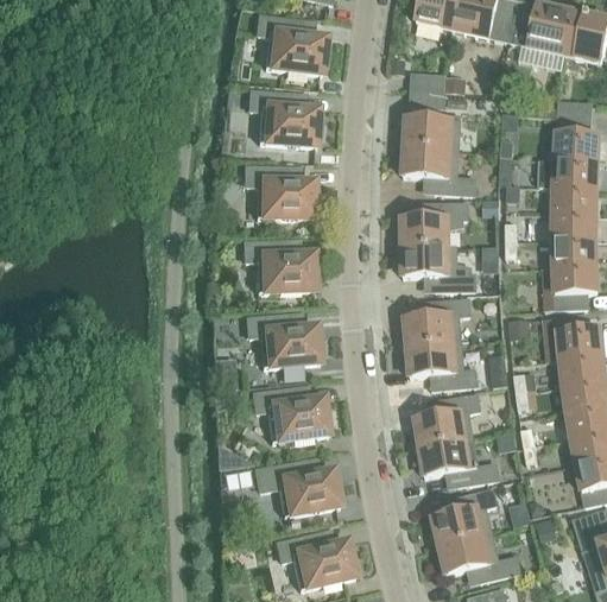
[(454,30),(460,0),(419,0),(415,21),(442,27),(454,30)]
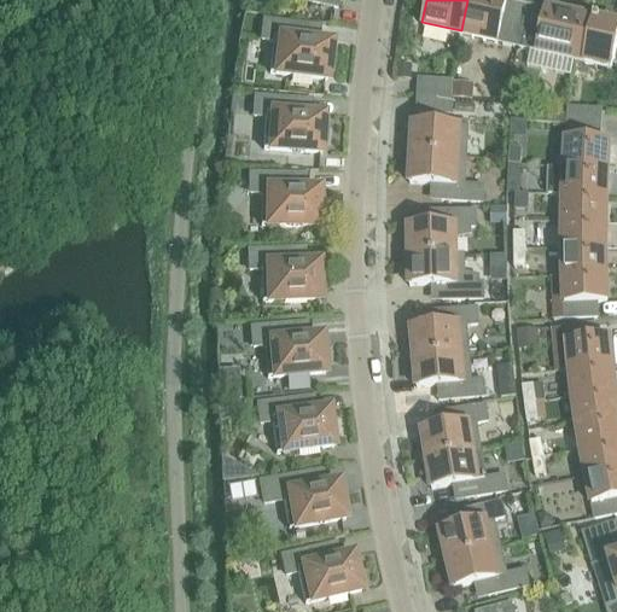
[(467,0),(461,30),(513,42),(523,0),(467,0)]
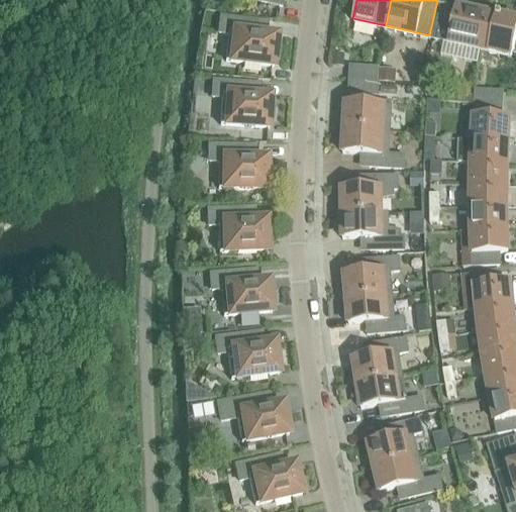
[(479,46),(487,11),(443,1),(434,36),(479,46)]
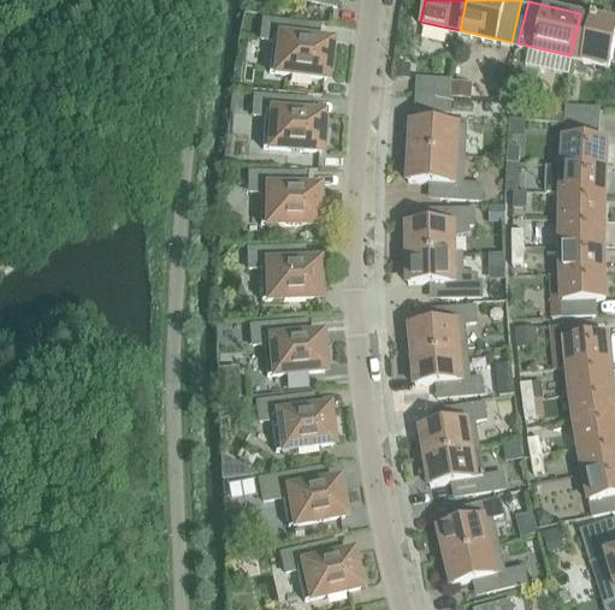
[(580,13),(571,55),(581,58),(581,59),(608,65),(614,35),(614,19),(597,17),(597,16),(592,15),(591,16),(580,13)]
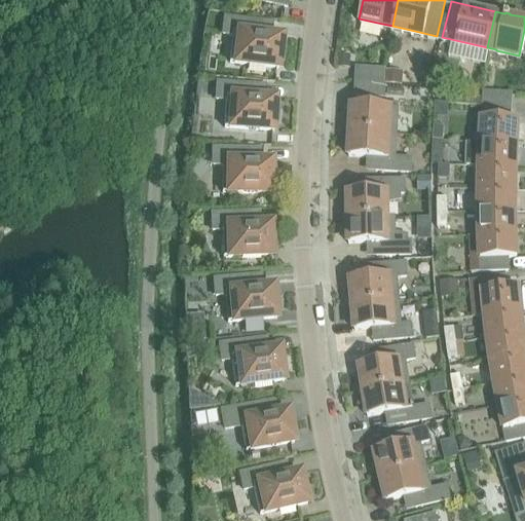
[(263,19),(224,13),(222,30),(231,31),(228,59),(277,64),(278,57),(282,57),(284,41),(280,40),(280,33),(261,31),(263,19)]
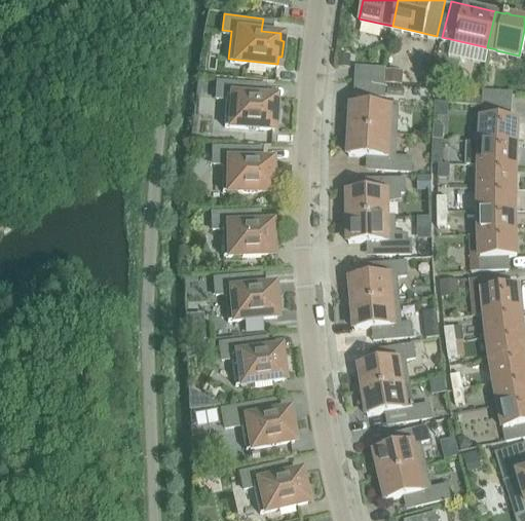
[(339,53),(338,63),(348,64),(348,54),(339,53)]
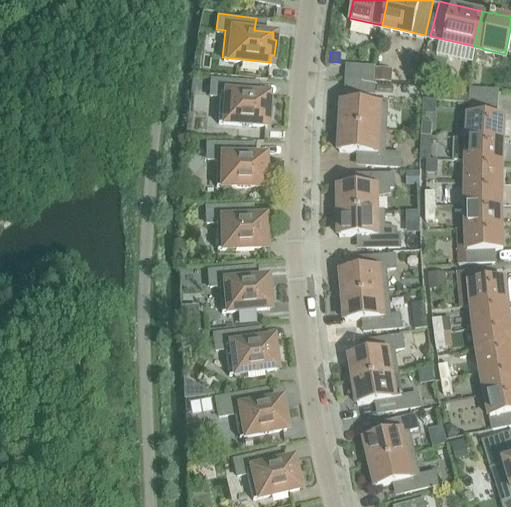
[(346,62),(345,76),(372,78),(373,64),(346,62)]
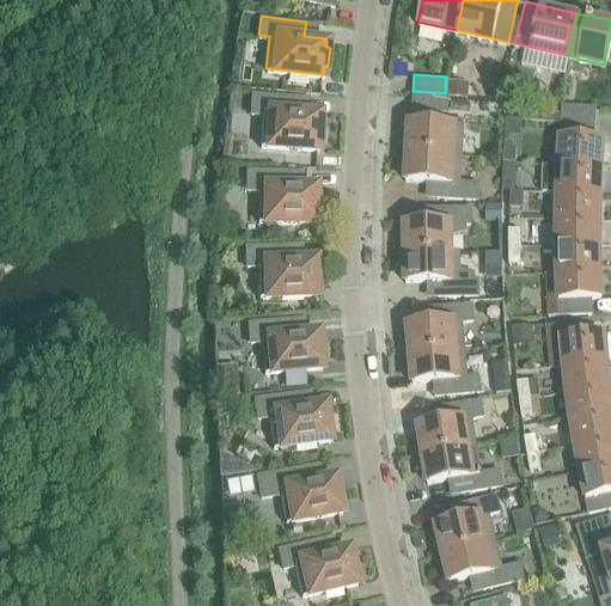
[(447,77),(446,92),(466,93),(468,79),(447,77)]
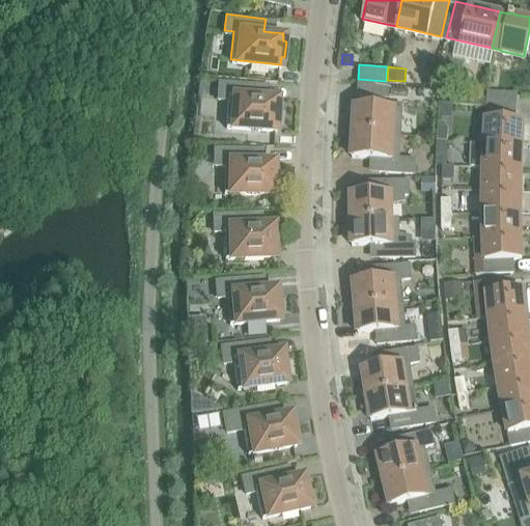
[(386,81),(358,79),(358,92),(387,94),(387,81),(386,81)]
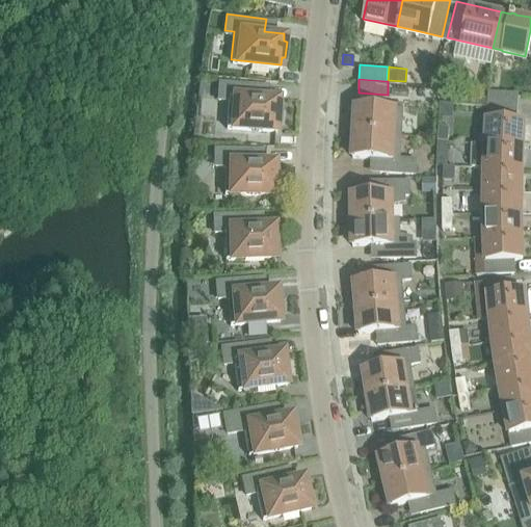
[(258,82),(218,80),(217,96),(228,97),(226,125),(275,128),(275,121),(280,121),(281,104),(276,104),(277,97),(258,95),(258,82)]
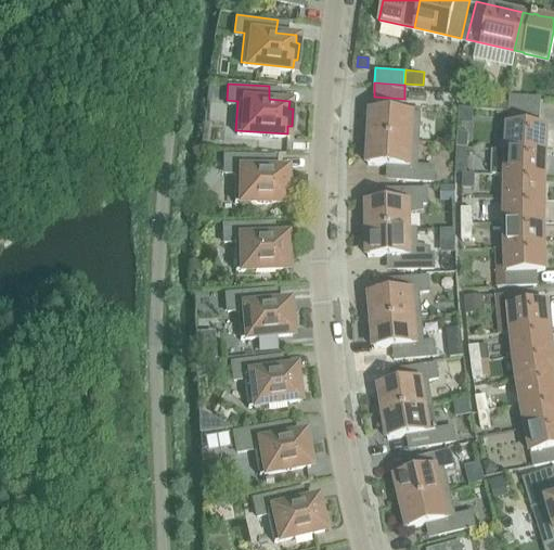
[(409,88),(408,97),(423,98),(423,88),(409,88)]
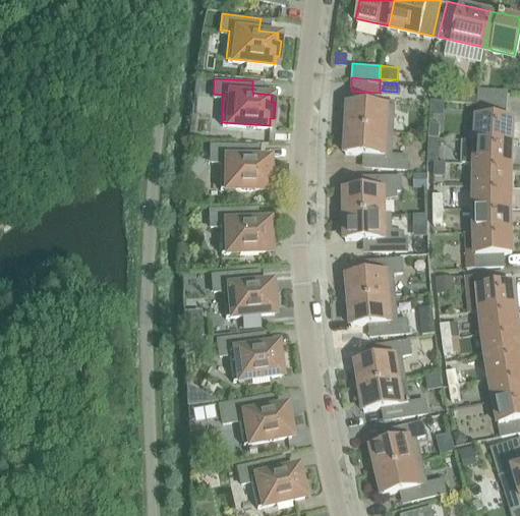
[(478,92),(477,102),(505,104),(506,90),(478,88),(478,92)]
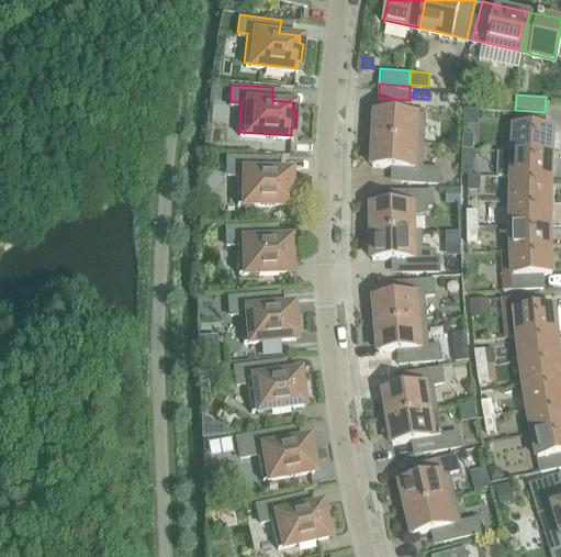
[(489,97),(487,107),(515,110),(516,99),(489,97)]
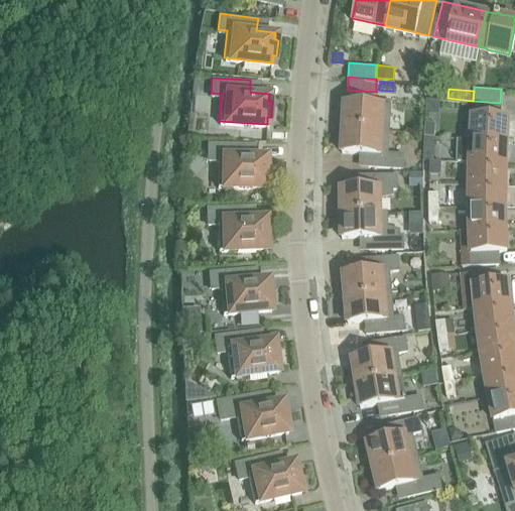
[(340,107),(339,125),(388,128),(389,104),(347,101),(344,101),(344,108),(340,107)]
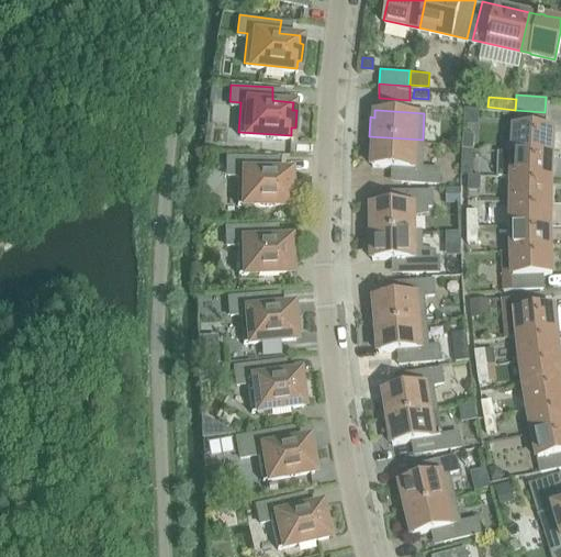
[(515,110),(513,148),(551,151),(553,125),(543,125),(545,112),(515,110)]
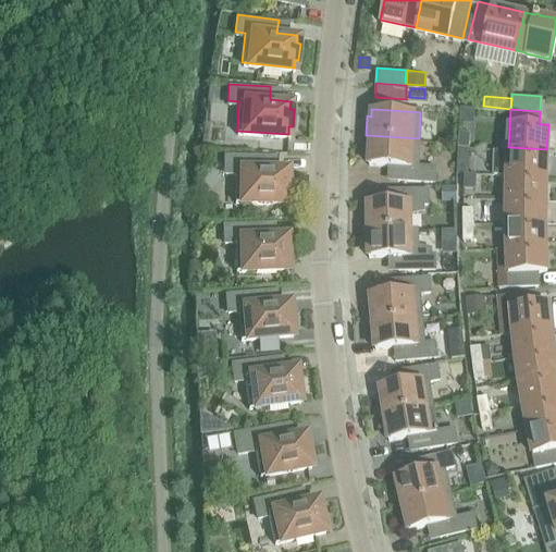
[(458,129),(458,143),(469,144),(470,130),(458,129)]
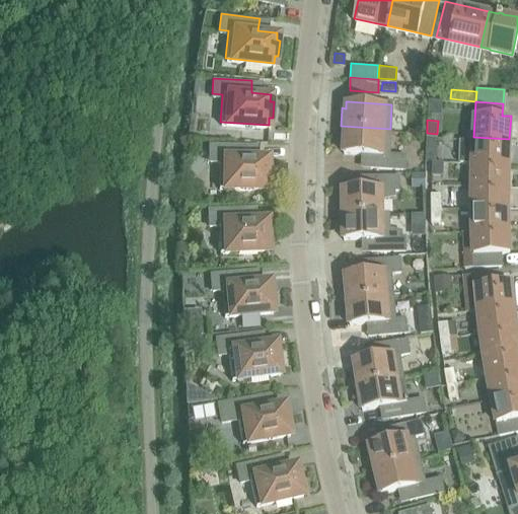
[(388,152),(390,129),(341,126),(340,143),(344,143),(344,150),(346,151),(346,150),(370,151),(369,164),(403,166),(404,153),(388,152)]
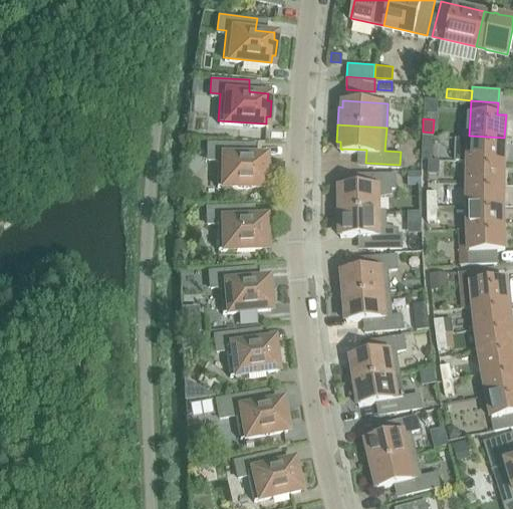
[(456,158),(468,159),(503,160),(504,138),(469,136),(457,136),(456,158)]
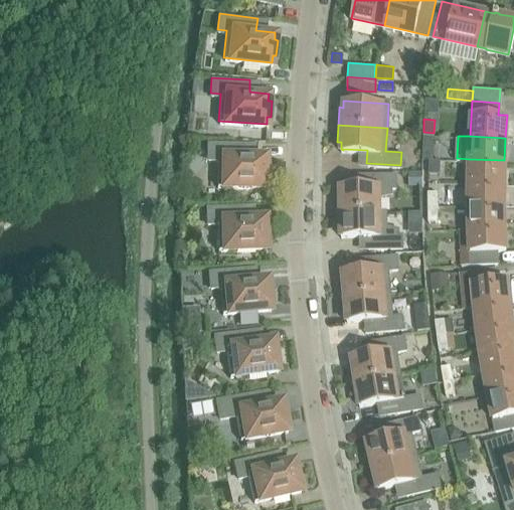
[(245,142),(207,141),(207,157),(217,157),(216,184),(265,185),(265,177),(269,177),(269,162),(265,162),(266,154),(245,154),(245,142)]
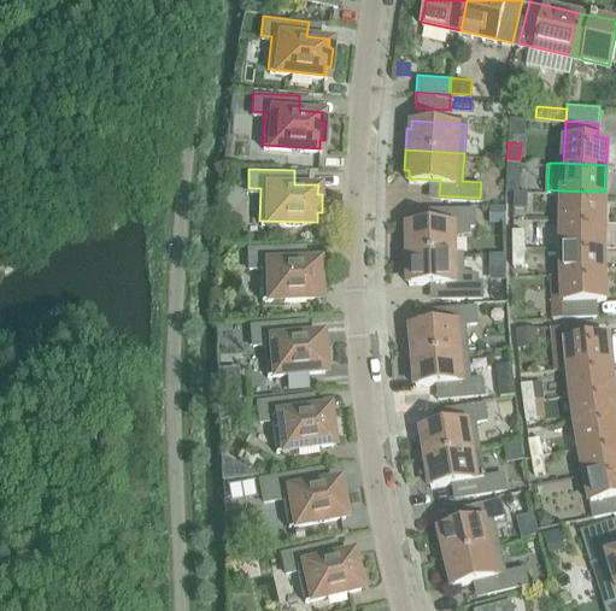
[(514,189),(514,204),(526,204),(526,189),(514,189)]
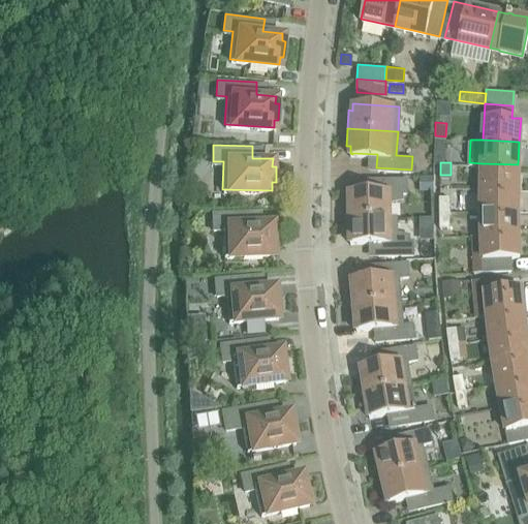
[(482,163),(482,186),(518,186),(518,164),(482,163)]
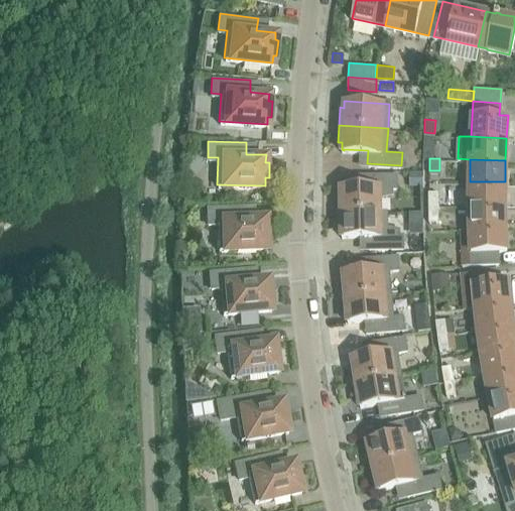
[(421,169),(409,169),(409,182),(421,182),(421,169)]
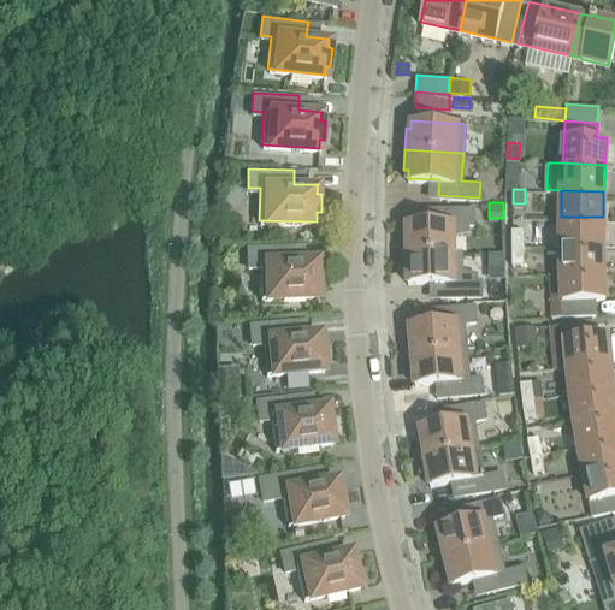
[(403,252),(454,250),(453,232),(467,229),(467,221),(472,221),(472,207),(438,207),(438,221),(409,223),(409,221),(407,221),(407,230),(402,230),(403,252)]
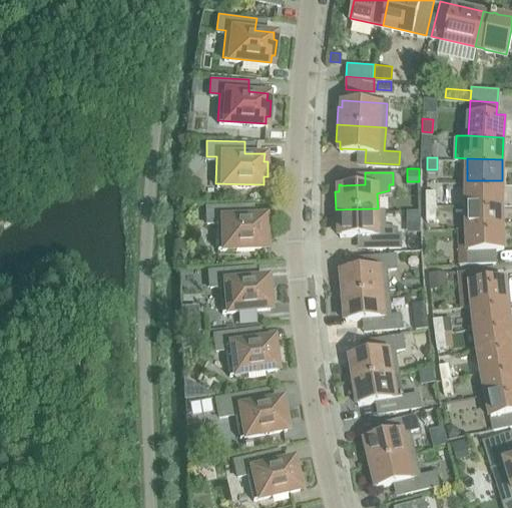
[(502,202),(502,180),(467,180),(467,202),(502,202)]
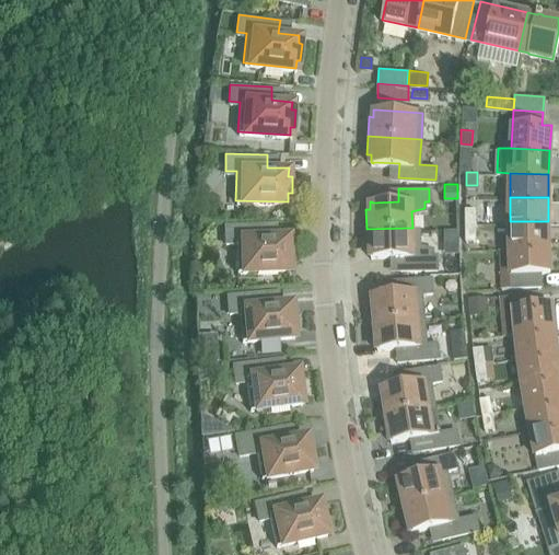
[(465,222),(475,222),(475,206),(465,207),(465,222)]
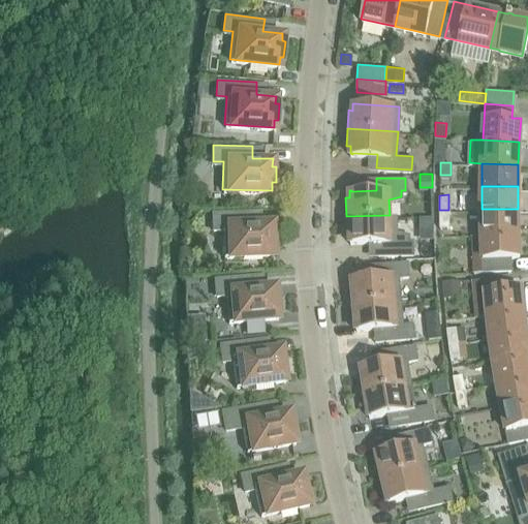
[(518,232),(518,209),(482,209),(482,233),(518,232)]
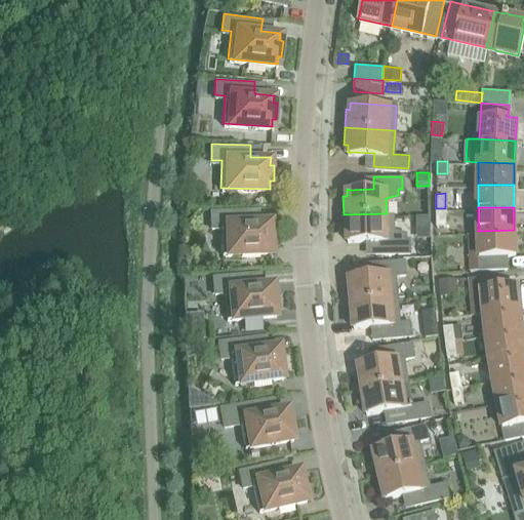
[(250,221),(249,208),(210,209),(211,226),(220,225),(222,252),(271,251),(271,243),(274,243),(274,228),(270,228),(270,220),(250,221)]
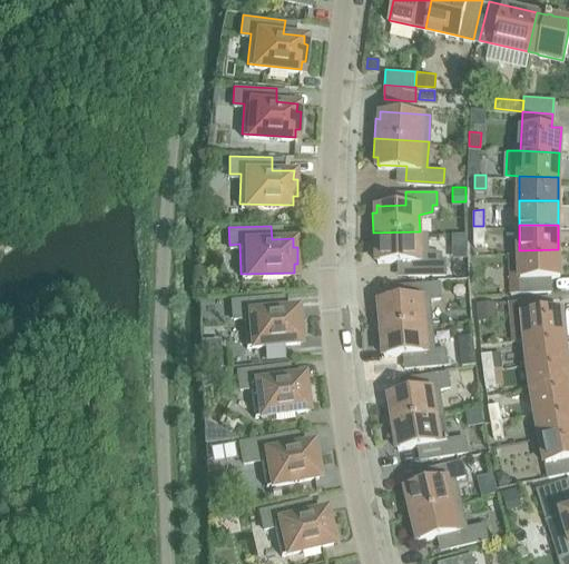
[(483,226),(473,226),(473,243),(483,243),(483,226)]
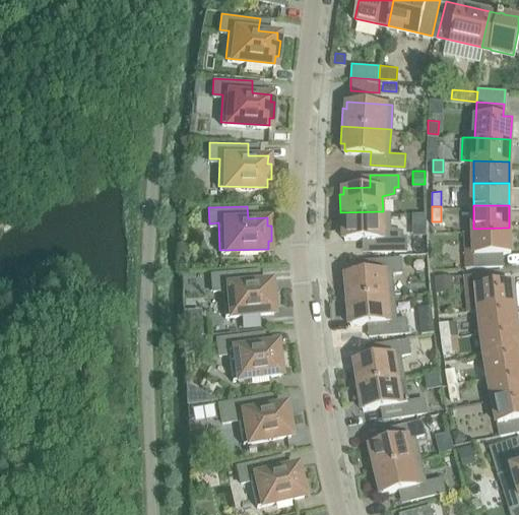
[(389,211),(383,211),(340,212),(340,230),(343,230),(343,237),(346,237),(371,236),(371,249),(405,248),(405,235),(401,235),(401,230),(389,227),(389,211)]
